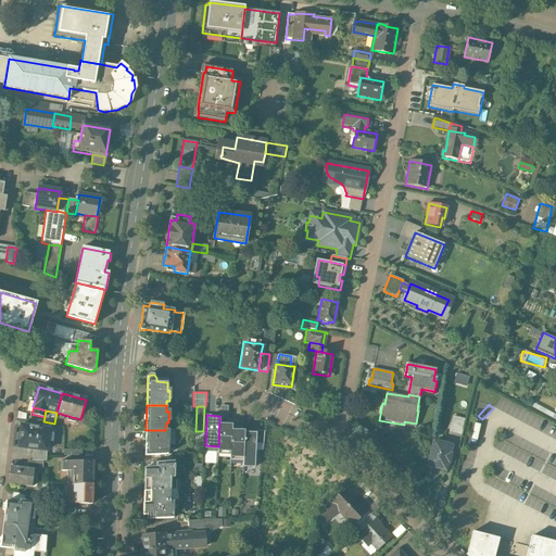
[(465,420),(453,417),(450,432),(460,436),(465,420)]
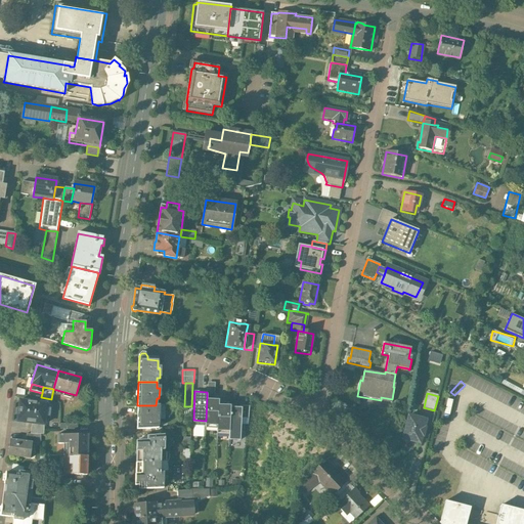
[(207,397),(206,421),(205,421),(205,428),(217,429),(218,402),(219,397),(207,397)]
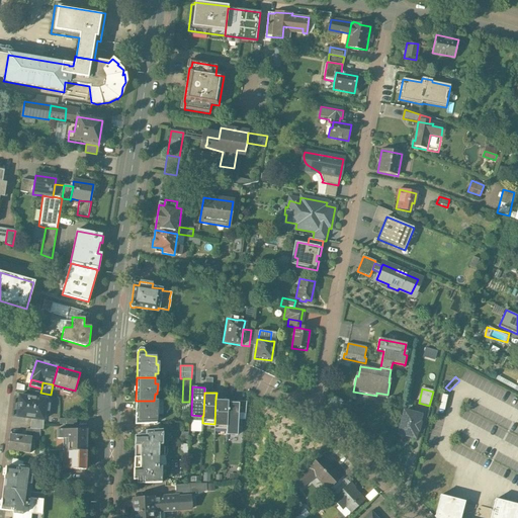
[(46,399),(19,397),(17,417),(31,419),(44,420),(46,399)]
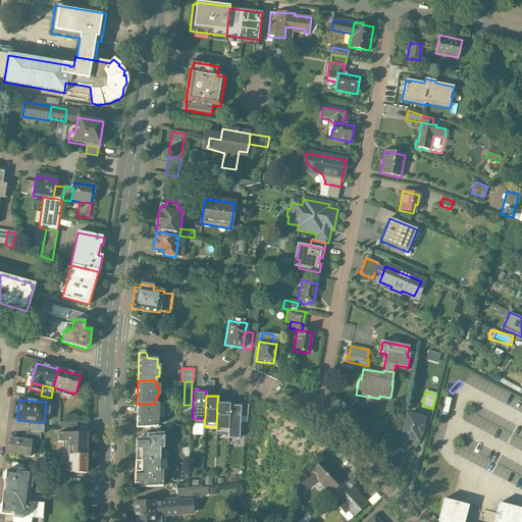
[(217,401),(216,427),(216,432),(228,432),(229,406),(229,402),(217,401)]
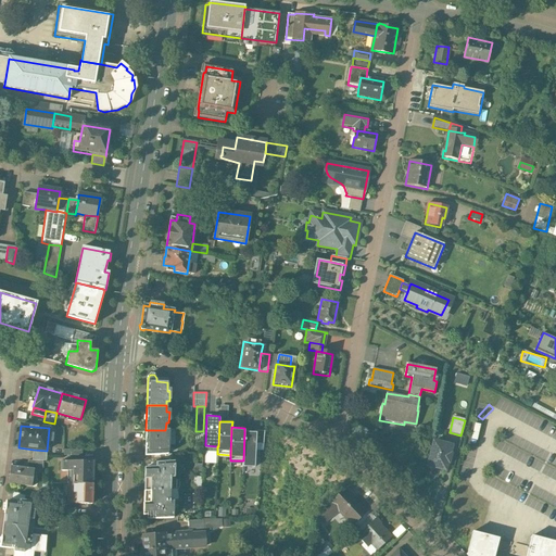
[(165,430),(146,430),(146,456),(167,455),(168,439),(165,439),(165,430)]
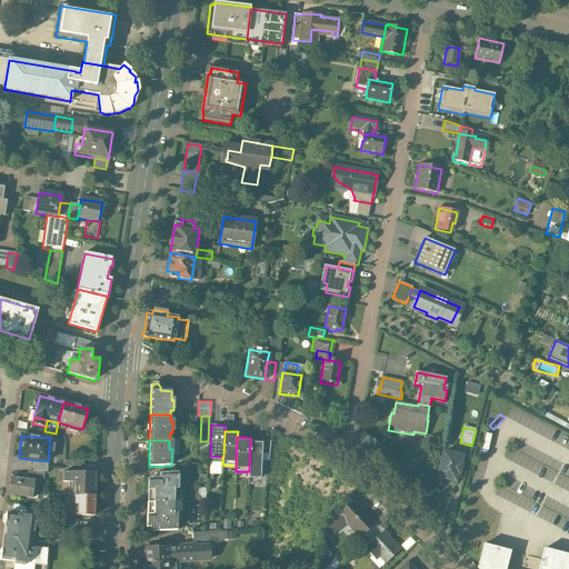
[(250,442),(249,471),(261,472),(262,455),(270,455),(271,441),(262,441),(261,443),(250,442)]
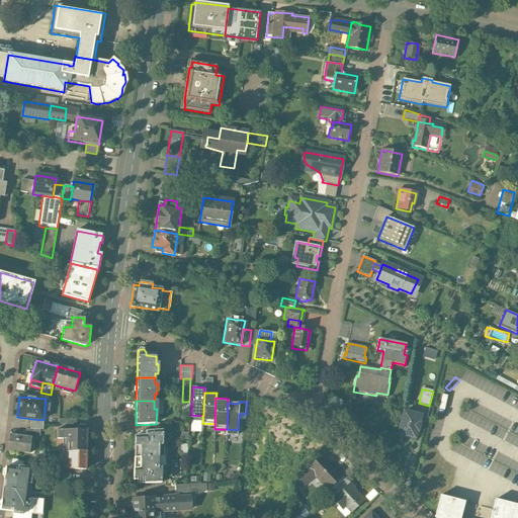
[(421,416),(404,412),(398,434),(415,438),(417,431),(418,431),(420,423),(419,423),(421,416)]
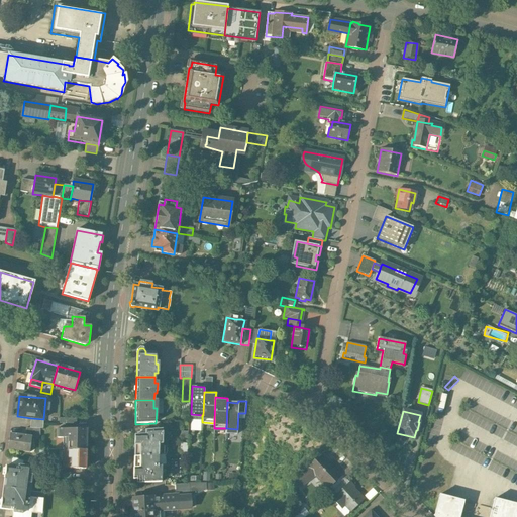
[(202,415),(191,414),(190,422),(202,422),(202,415)]
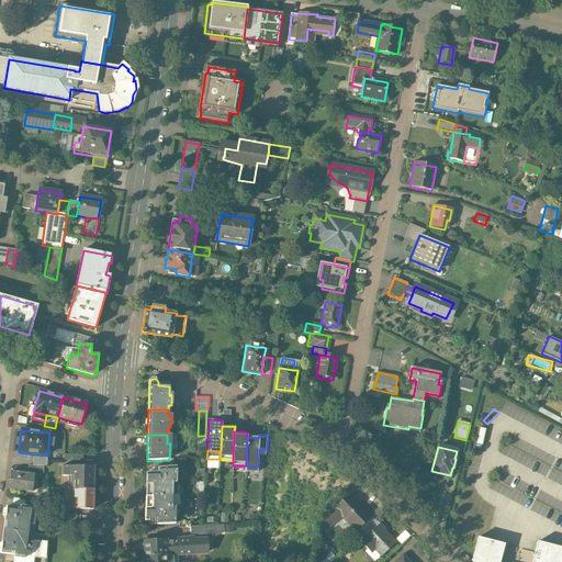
[(47,456),(34,454),(33,465),(43,465),(46,465),(46,461),(47,456)]
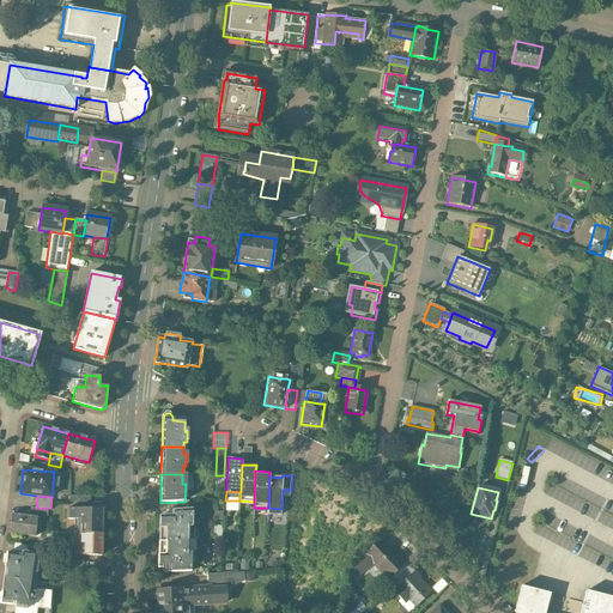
[(36,508),(31,508),(30,517),(37,517),(37,519),(47,520),(47,508),(36,508)]
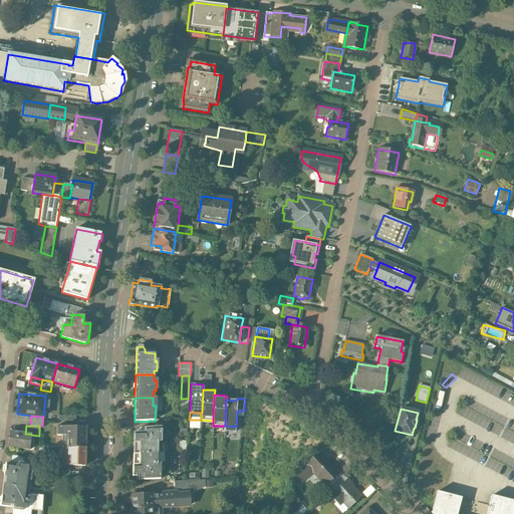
[(85,428),(56,427),(55,436),(65,437),(64,448),(84,449),(85,428)]
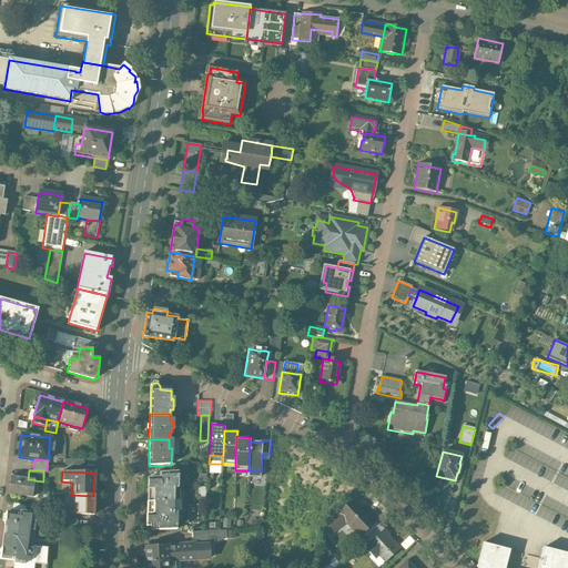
[(178,473),(159,474),(159,478),(154,479),(148,479),(148,490),(148,503),(173,501),(173,492),(178,492),(178,473)]
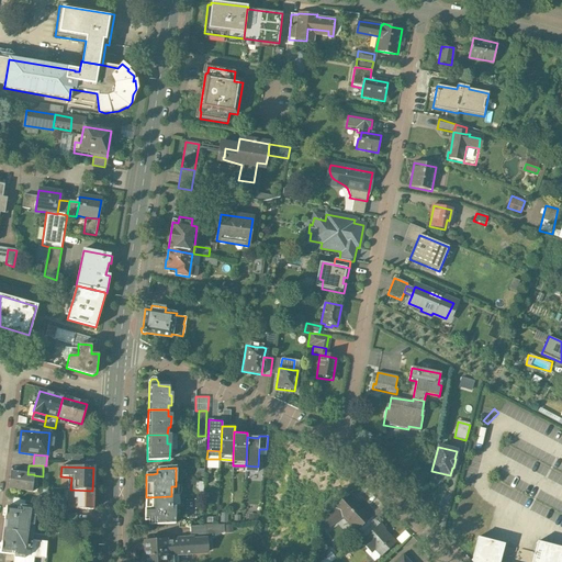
[(27,474),(10,472),(8,490),(32,493),(34,475),(34,474),(27,474)]
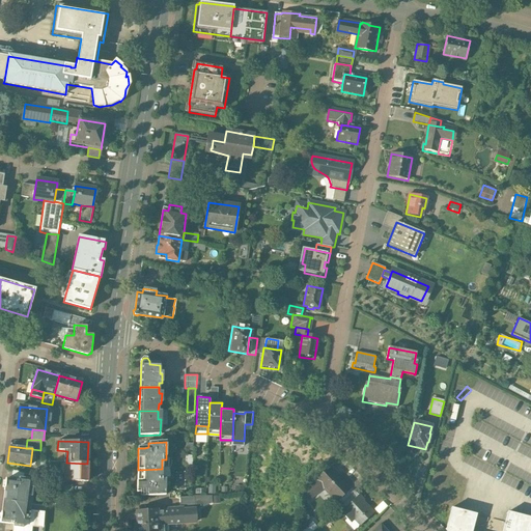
[(335,453),(327,462),(332,467),(340,459),(335,453)]
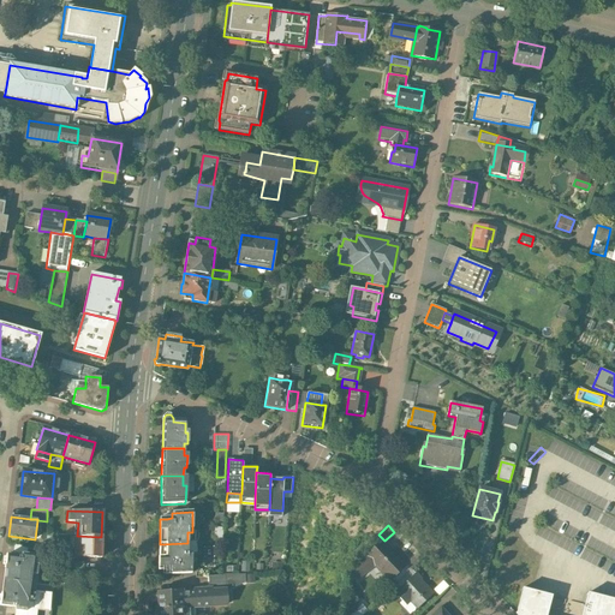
[(77,536),(75,536),(73,556),(101,557),(101,537),(77,536)]
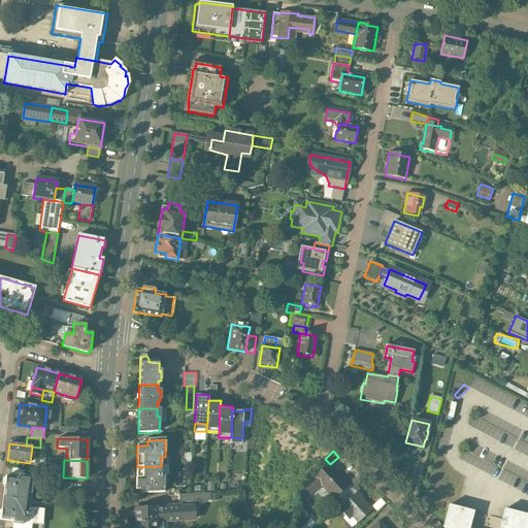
[(348,488),(327,465),(321,471),(320,469),(314,474),(316,476),(315,477),(322,487),(334,500),(348,488)]
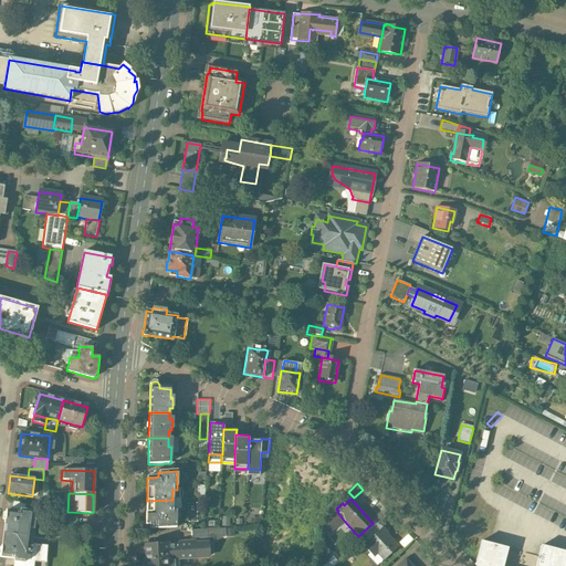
[(173,500),(147,501),(146,513),(145,525),(152,525),(157,525),(157,528),(175,528),(176,511),(173,510),(173,500)]
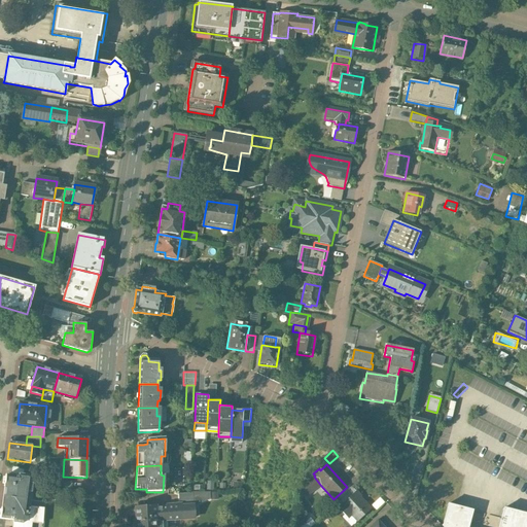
[(27,470),(12,466),(11,473),(19,475),(20,475),(27,476),(27,470)]
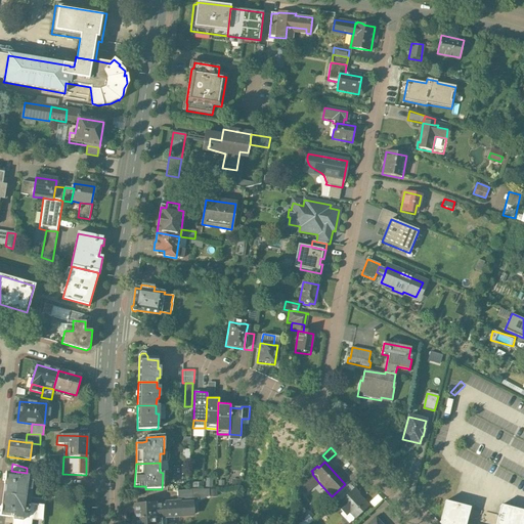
[(18,474),(5,473),(4,483),(3,494),(25,497),(28,476),(29,473),(27,473),(19,472),(18,472),(18,474)]
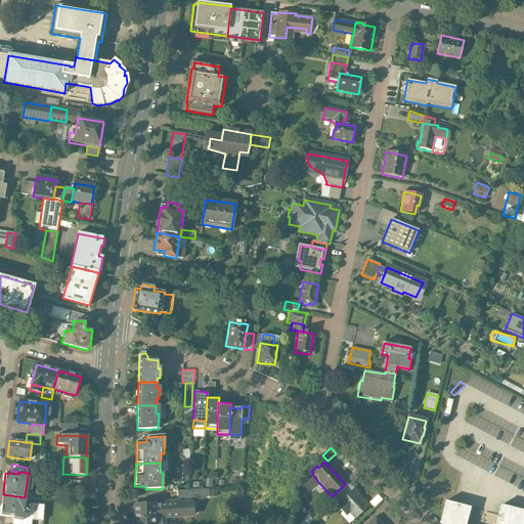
[(312,474),(298,485),(305,494),(319,483),(312,474)]
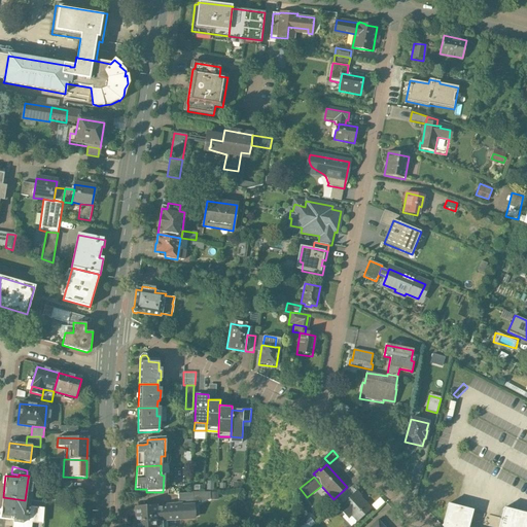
[(191,493),(179,494),(179,507),(180,507),(192,506),(191,493)]
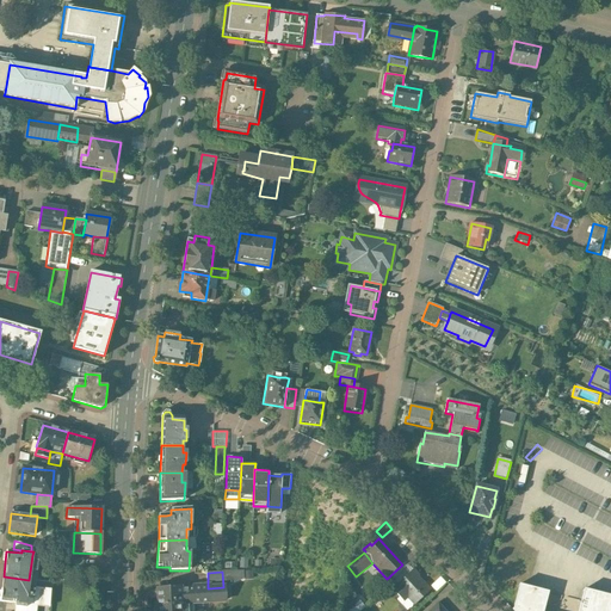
[(419,578),(413,572),(397,586),(397,587),(394,591),(400,598),(405,594),(414,605),(430,592),(418,579),(419,578)]
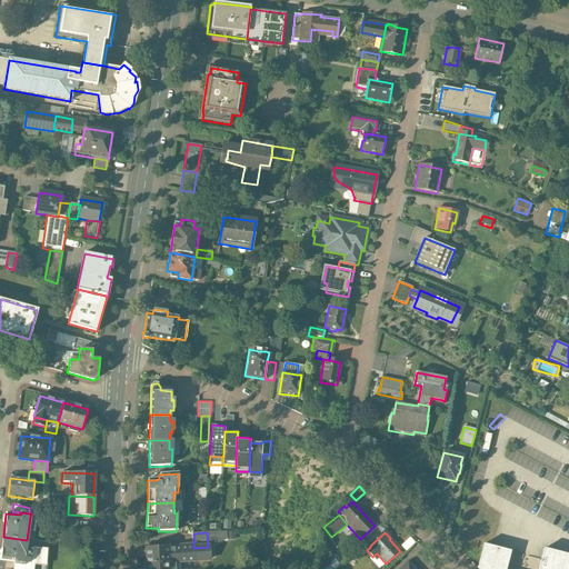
[(27,540),(3,537),(2,548),(1,548),(0,558),(0,559),(13,561),(13,565),(23,566),(23,562),(26,548),(27,540)]
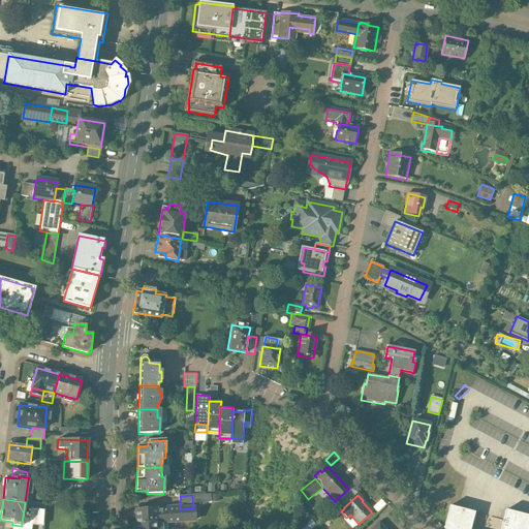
[(467,528),(472,511),(446,505),(441,526),(444,528),(467,528)]
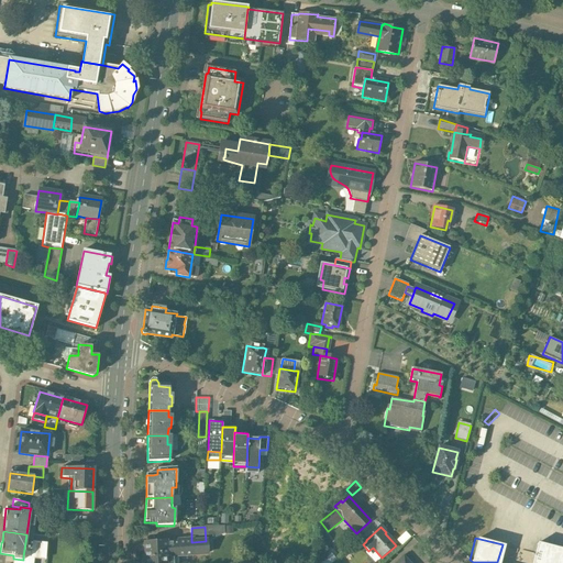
[(528,562),(562,562),(562,548),(534,540),(528,562)]
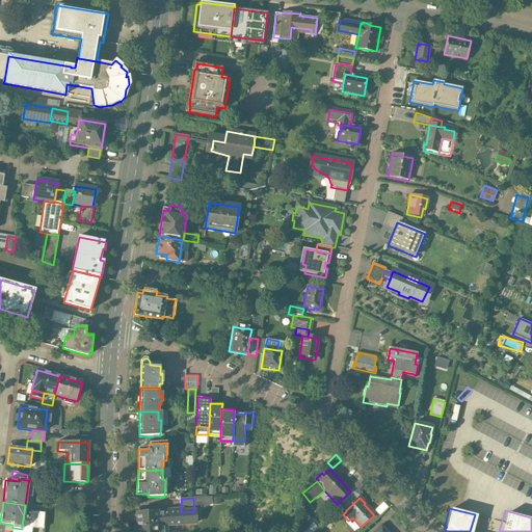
[(157,511),(136,512),(137,531),(163,531),(164,525),(183,524),(182,512),(181,512),(162,513),(162,516),(157,516),(157,511)]
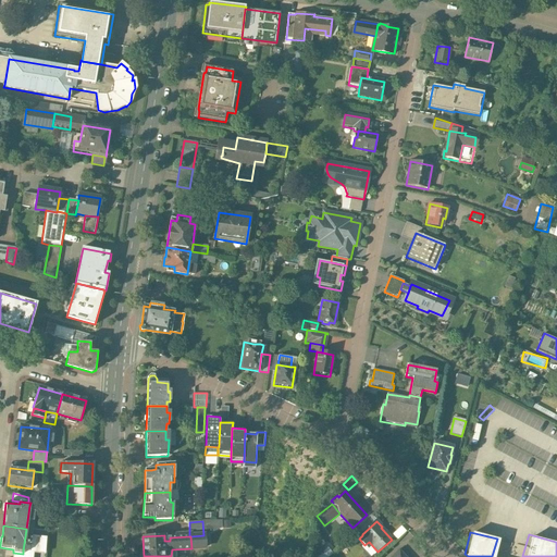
[(330,547),(317,556),(330,556),(334,554),(330,547)]
